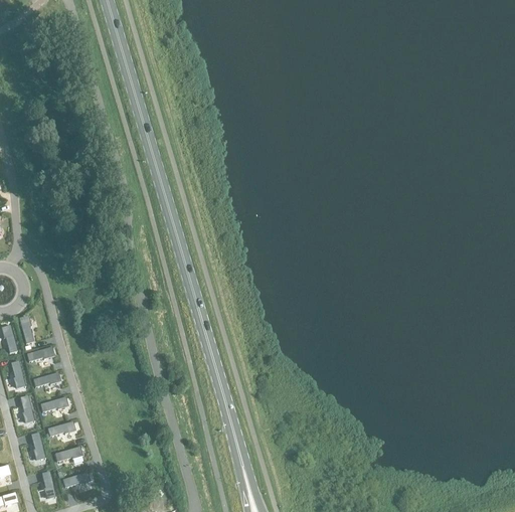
[(28,317),(19,320),(26,344),(34,342),(30,327),(31,327),(28,317)]
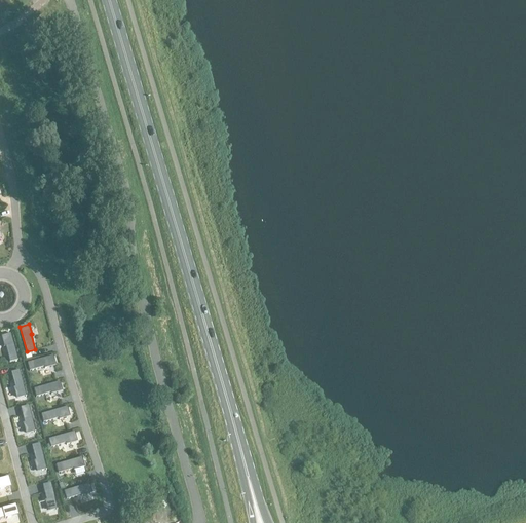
[(11,333),(2,335),(5,345),(6,345),(9,360),(17,358),(11,333)]
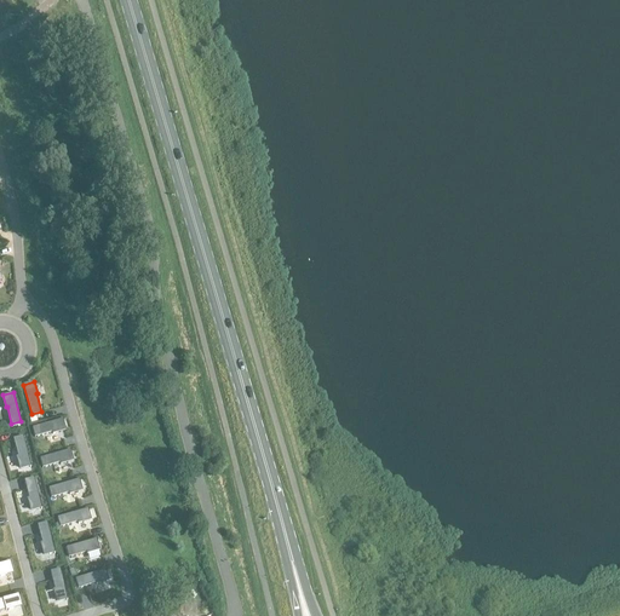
[(62,416),(33,425),(35,435),(52,430),(53,431),(64,427),(62,416)]
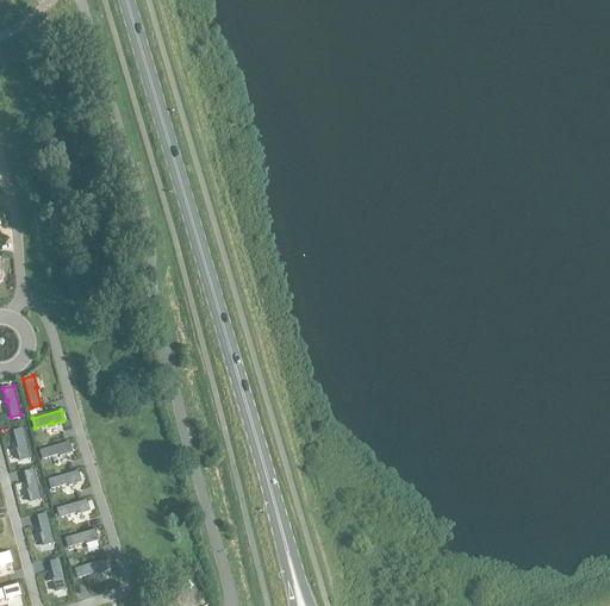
[(22,426),(12,429),(19,457),(29,455),(22,426)]
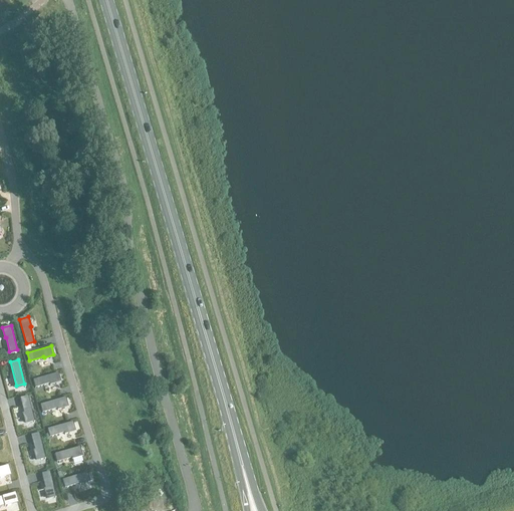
[(57,371),(33,378),(36,387),(50,381),(50,382),(60,379),(57,371)]
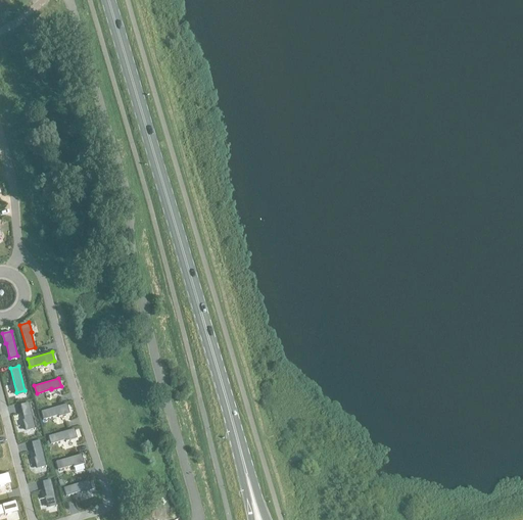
[(28,402),(20,404),(25,418),(24,419),(26,428),(35,426),(28,402)]
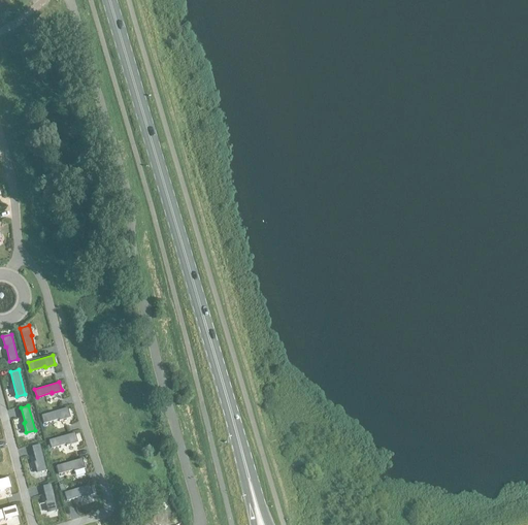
[(66,406),(41,414),(44,422),(59,418),(59,419),(69,416),(66,406)]
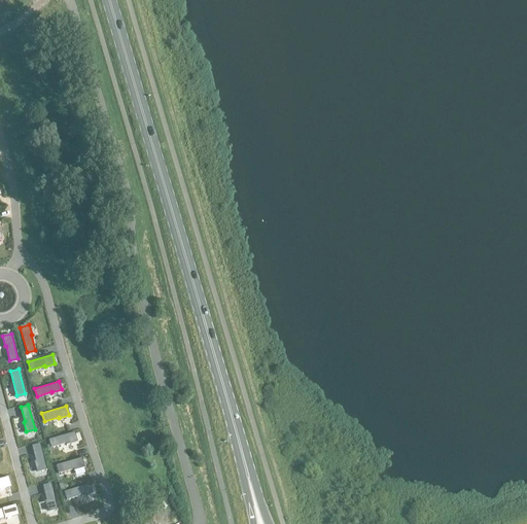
[(73,431),(48,439),(51,446),(66,442),(66,443),(76,440),(73,431)]
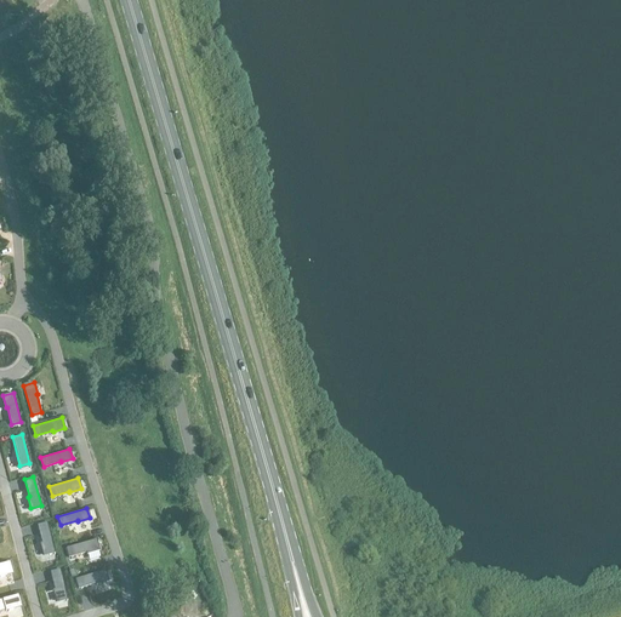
[(46,521),(36,524),(41,541),(40,541),(44,553),(55,550),(46,521)]
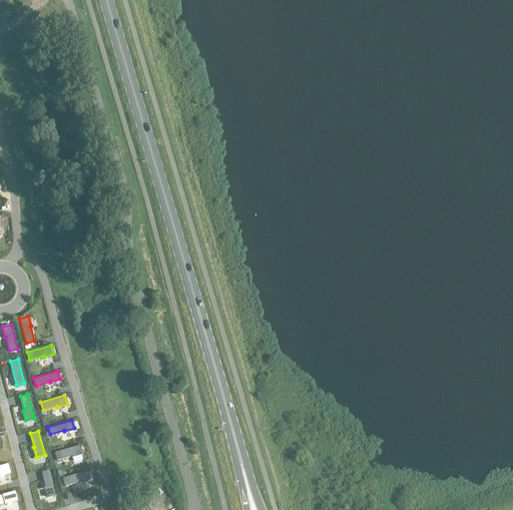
[(79,445),(55,451),(57,459),(71,455),(72,456),(81,453),(79,445)]
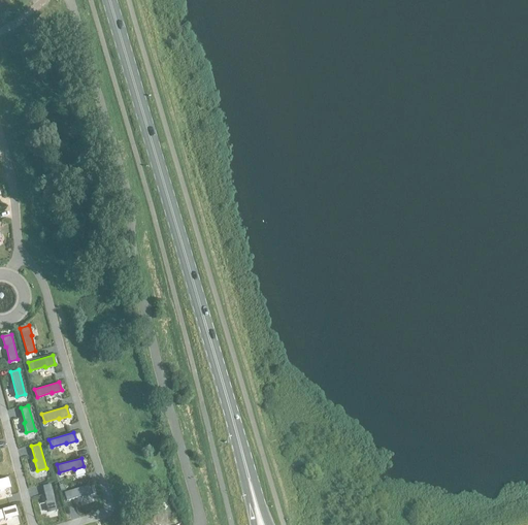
[(51,483),(42,485),(46,500),(45,500),(48,510),(57,507),(51,483)]
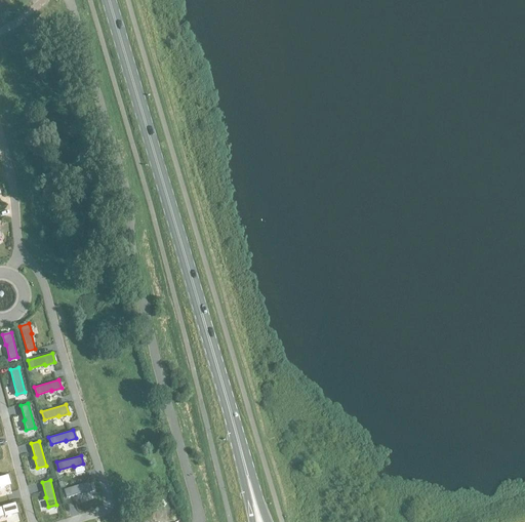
[(88,481),(64,489),(67,496),(81,492),(91,489),(88,481)]
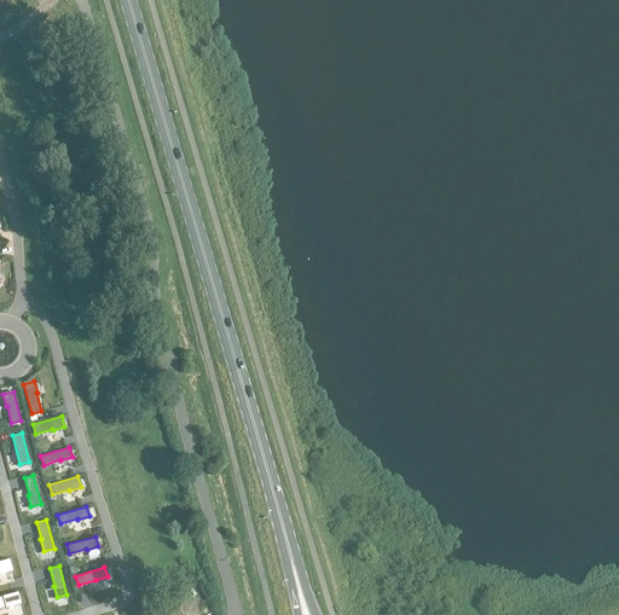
[(18,591),(0,595),(0,607),(5,605),(5,607),(21,602),(18,591)]
